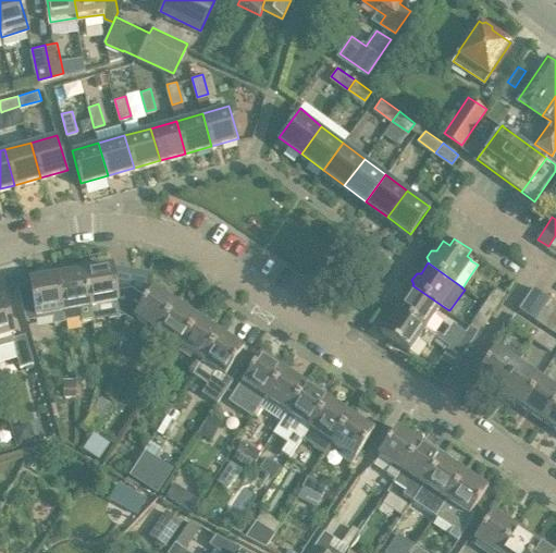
[(109,317),(124,314),(133,285),(116,289),(115,283),(112,263),(85,268),(86,273),(91,305),(106,302),(109,317)]
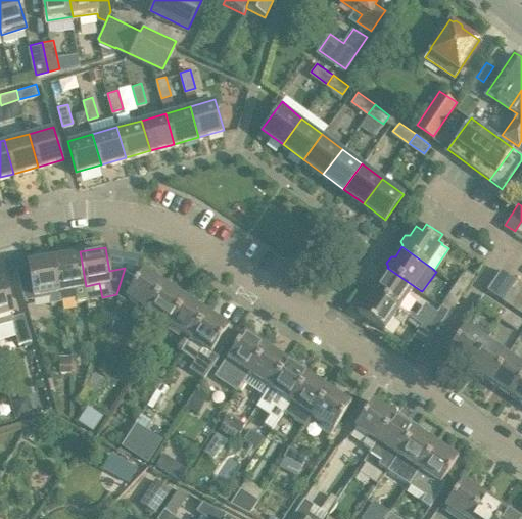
[(87,299),(85,286),(86,286),(81,256),(80,251),(55,255),(62,298),(76,296),(76,301),(87,299)]
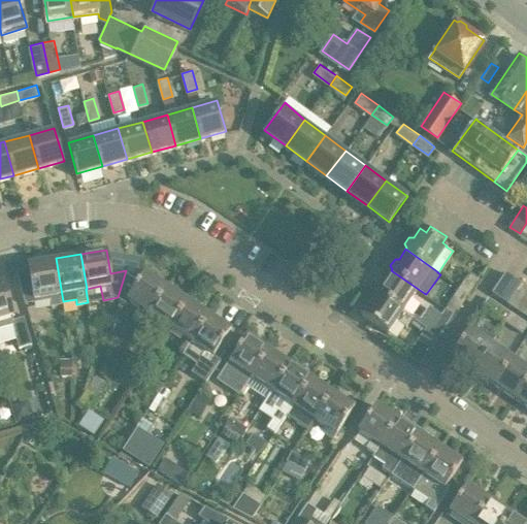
[(62,301),(63,301),(56,258),(30,263),(33,284),(22,285),(27,301),(51,297),(52,304),(62,303),(62,301)]
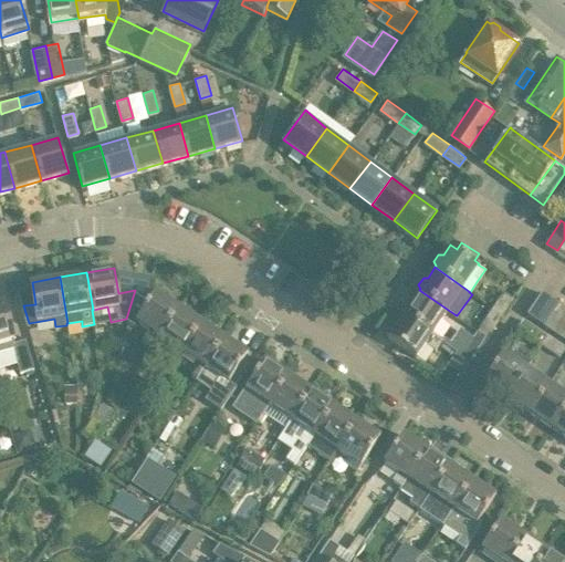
[(504,289),(492,308),(501,314),(513,295),(504,289)]
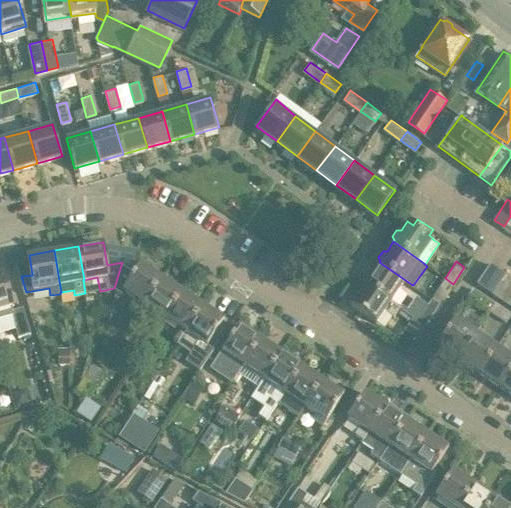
[(122,262),(114,288),(117,290),(122,293),(125,288),(136,295),(128,307),(137,313),(145,301),(146,302),(163,276),(141,262),(135,271),(122,262)]
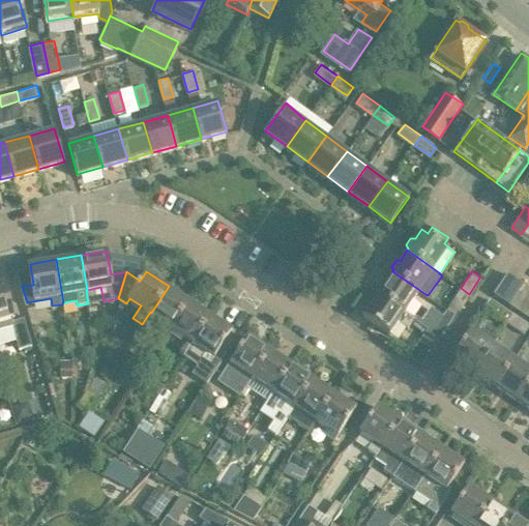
[(392,271),(378,293),(410,315),(425,294),(392,271)]
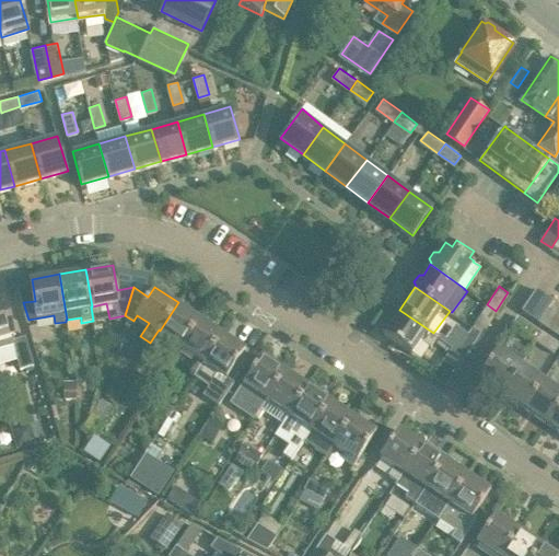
[(539,320),(554,298),(543,290),(528,312),(539,320)]
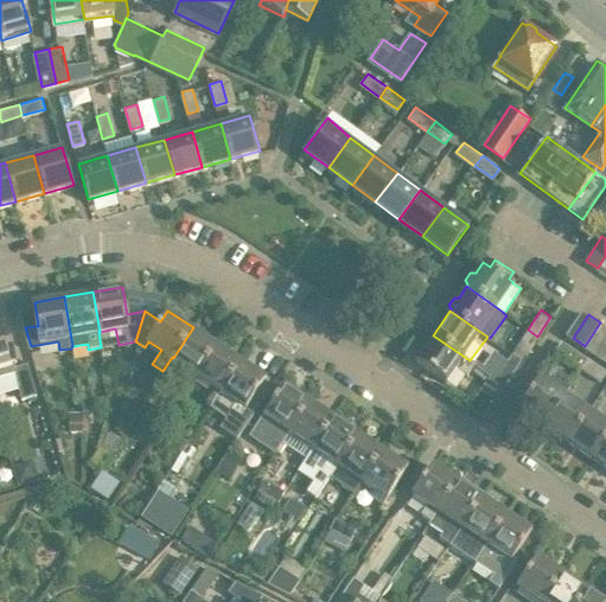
[(16,366),(14,362),(16,362),(5,322),(0,324),(0,376),(14,372),(13,367),(16,367),(16,366)]
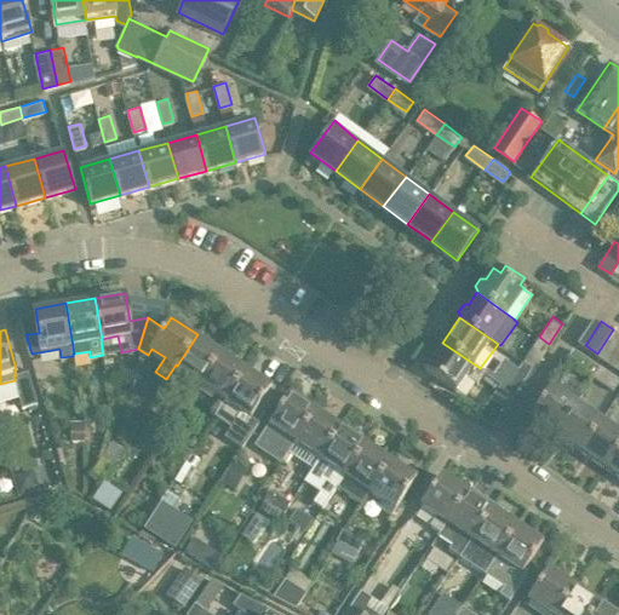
[(597,354),(609,361),(618,345),(618,333),(613,329),(597,354)]
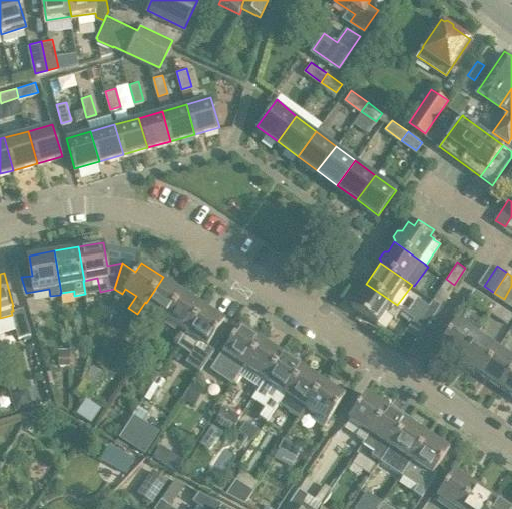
[(183,291),(163,277),(146,303),(166,317),(183,291)]
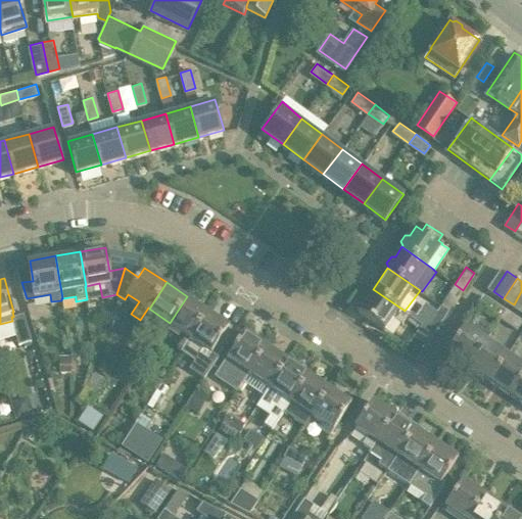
[(455,284),(452,282),(444,292),(447,295),(444,299),(453,305),(463,290),(455,284)]
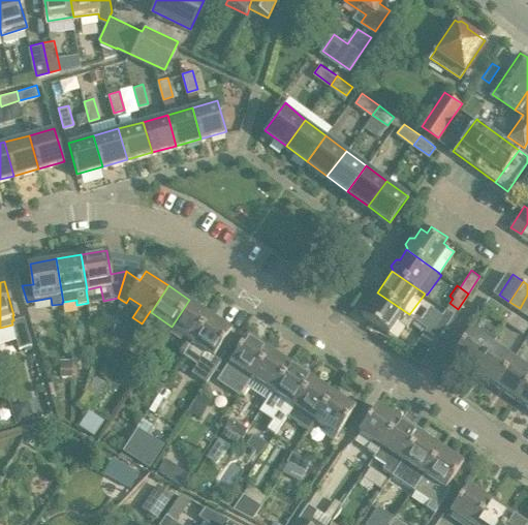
[(364,312),(363,314),(390,332),(398,319),(406,326),(412,317),(409,315),(409,314),(377,292),(372,300),(368,300),(362,308),(364,312)]
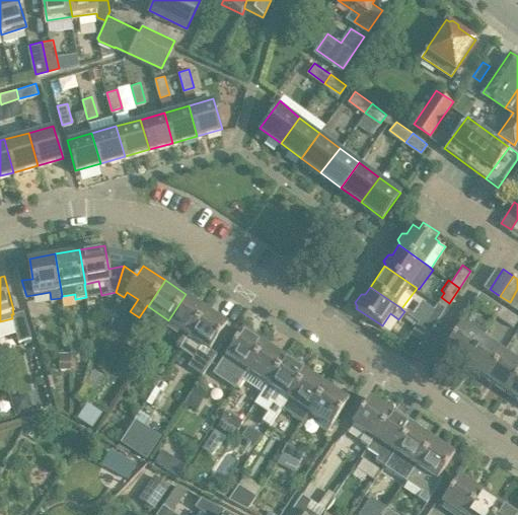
[(168,320),(189,334),(206,307),(186,294),(168,320)]
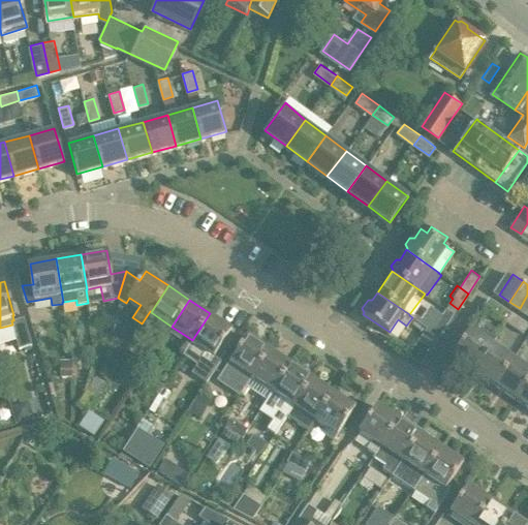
[(506,319),(507,320),(514,312),(495,300),(490,309),(506,319)]
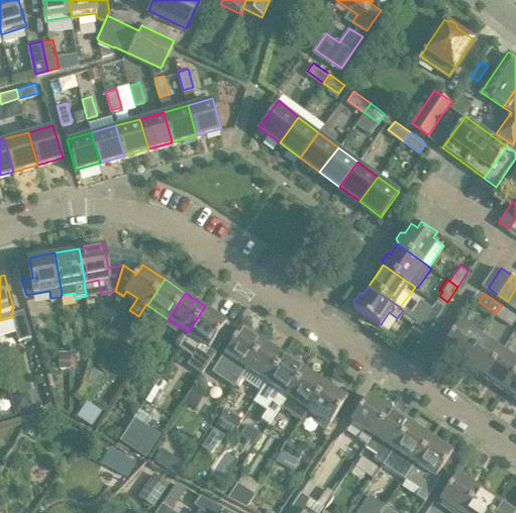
[(515,313),(502,305),(496,313),(512,324),(515,317),(515,313)]
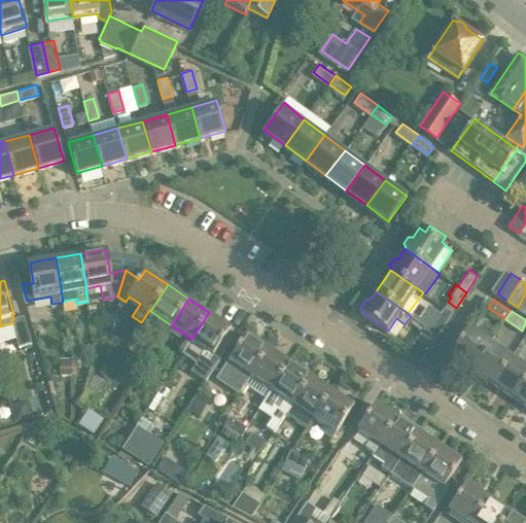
[(197,362),(206,348),(213,353),(231,327),(209,312),(191,339),(181,352),(197,362)]
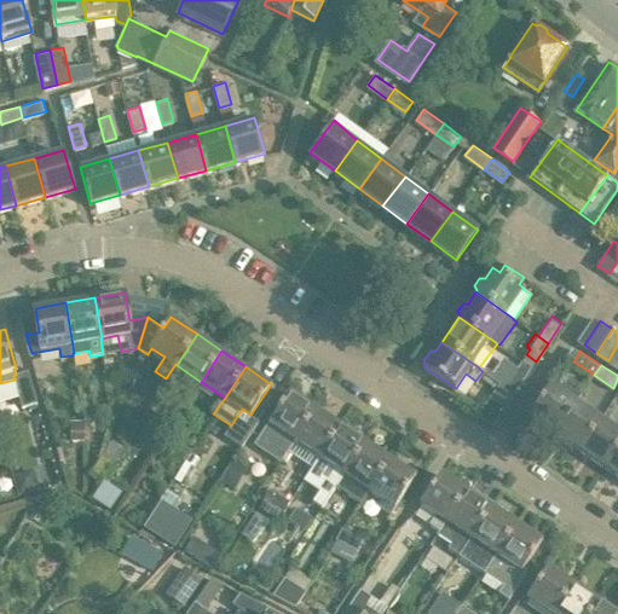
[(518,366),(506,386),(515,393),(529,374),(518,366)]
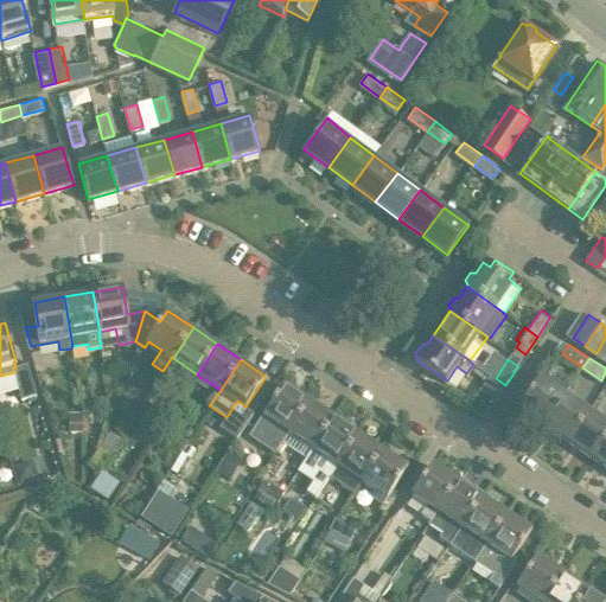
[(37,394),(29,363),(16,366),(16,367),(25,397),(37,394)]
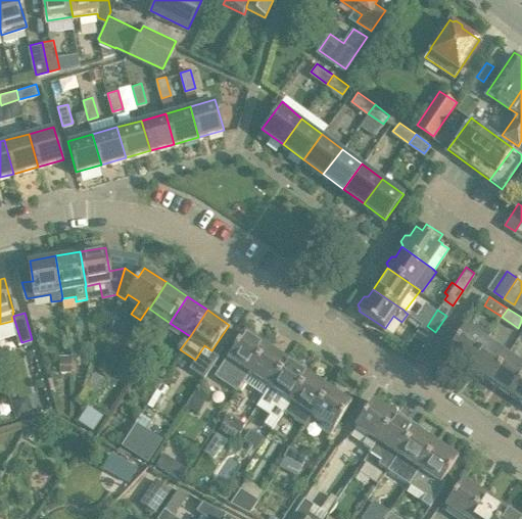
[(475,325),(468,320),(447,350),(470,365),(487,338),(472,329),(475,325)]
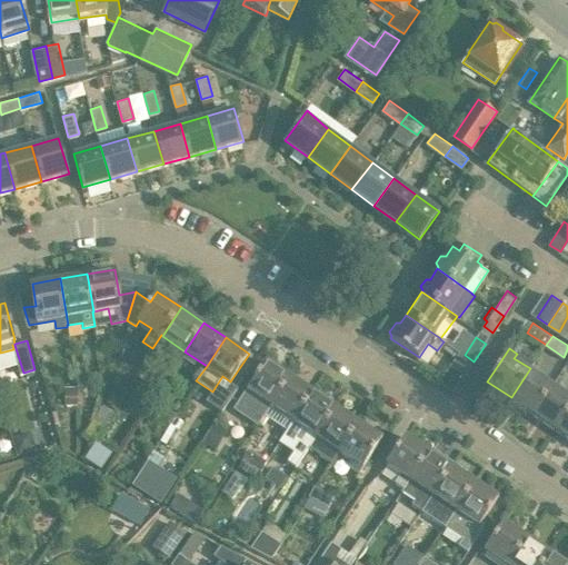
[(474,362),(465,355),(459,352),(444,375),(458,385),(474,362)]
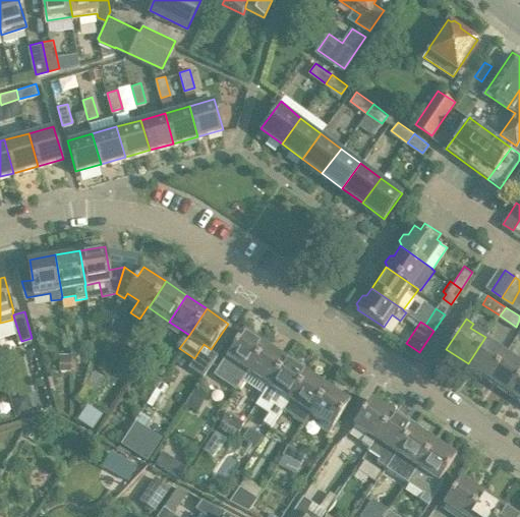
[(244,330),(227,355),(216,371),(237,387),(242,380),(266,344),(244,330)]
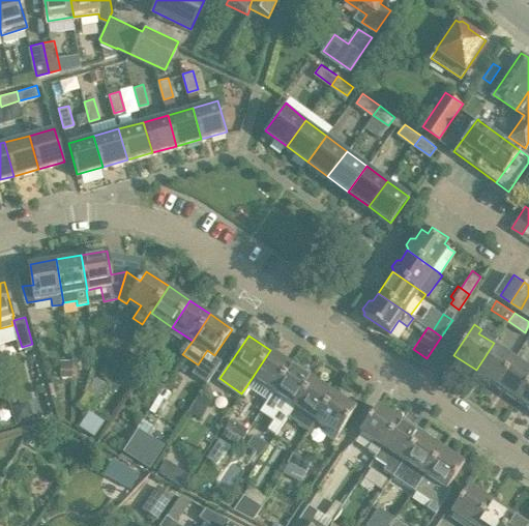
[(476,370),(497,384),(515,357),(494,343),(476,370)]
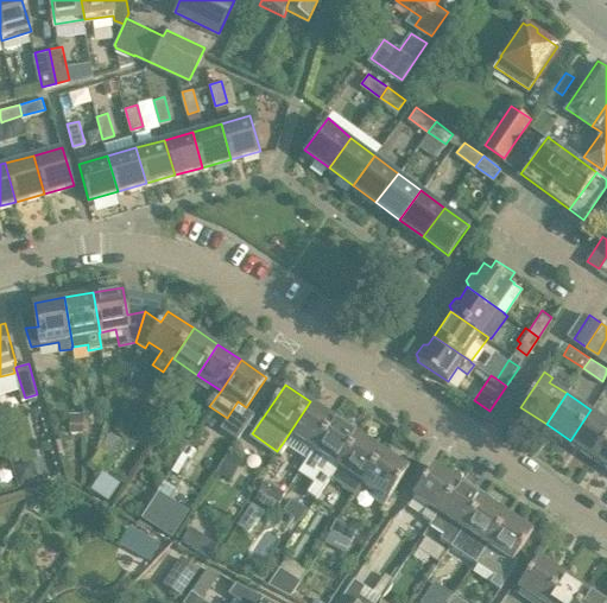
[(334,417),(310,401),(283,443),(307,458),(334,417)]
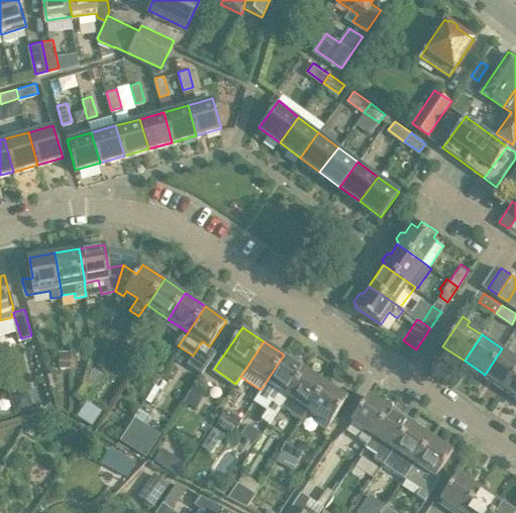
[(485,375),(506,389),(515,373),(515,356),(502,348),(485,375)]
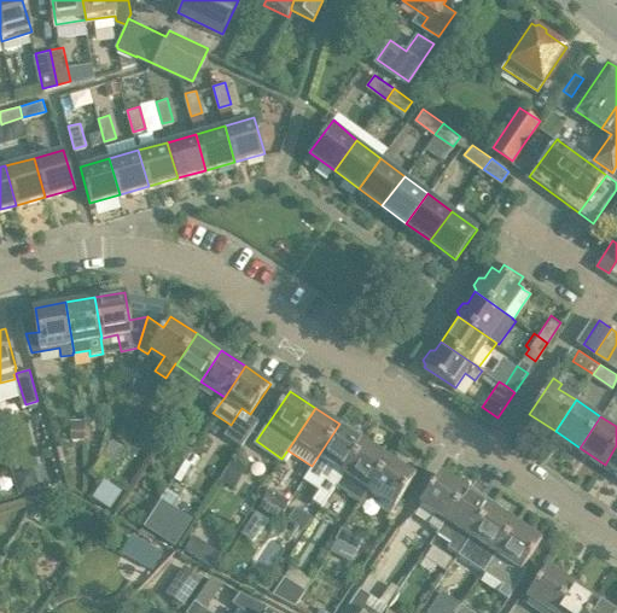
[(327,496),(330,491),(336,484),(365,442),(339,424),(312,466),(309,470),(322,479),(316,489),(327,496)]
